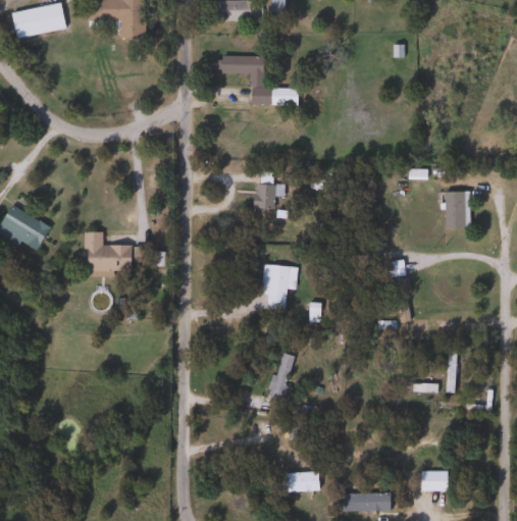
[(145,0),(145,38),(120,38),(120,19),(89,20),(89,0),(145,0)]
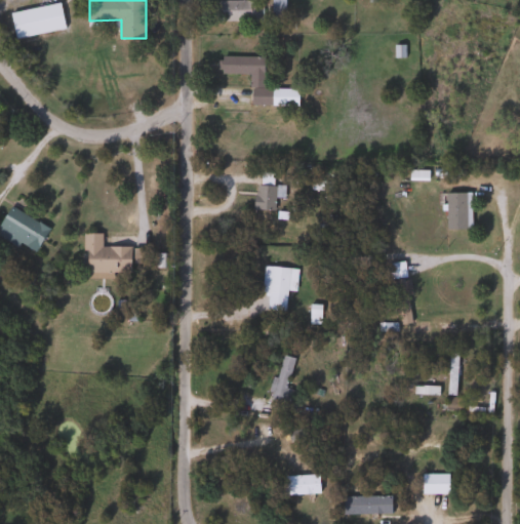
[(216,0),(260,0),(260,19),(216,19),(216,0)]
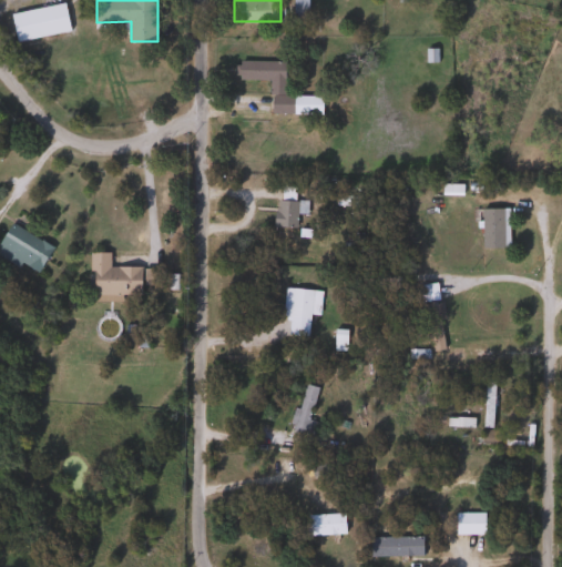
[(18,41),(13,12),(67,2),(71,31),(18,41)]
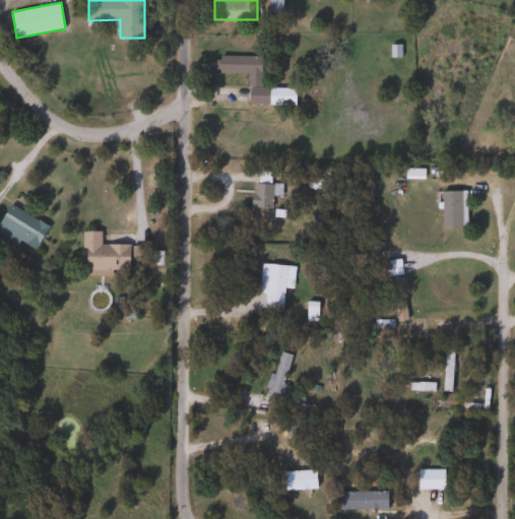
[(263,56),(263,86),(297,87),(297,105),(249,104),(250,73),(219,72),(219,55),(263,56)]
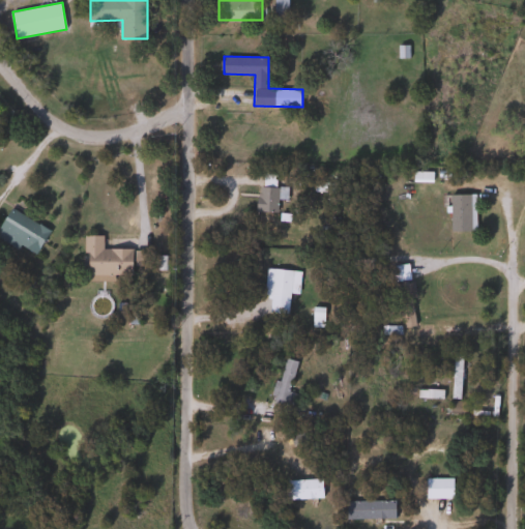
[(280,185),(280,211),(259,211),(259,185),(280,185)]
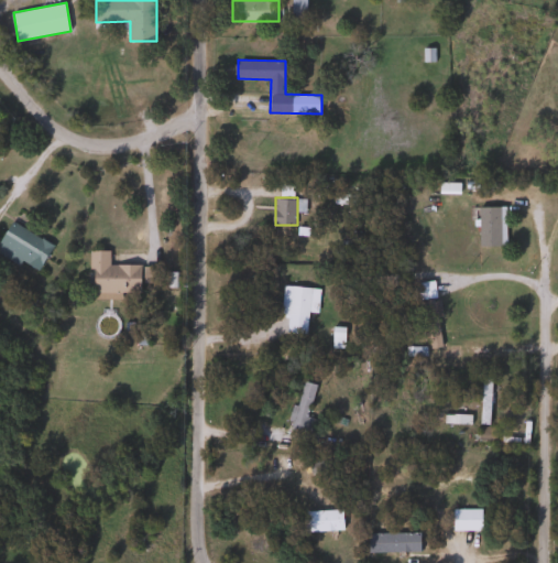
[(500,199),(500,222),(490,222),(490,251),(481,251),(481,199),(500,199)]
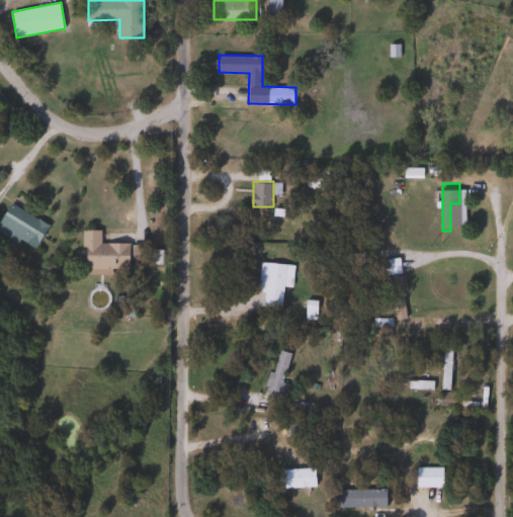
[(35,250),(0,230),(0,223),(11,202),(50,225),(35,250)]
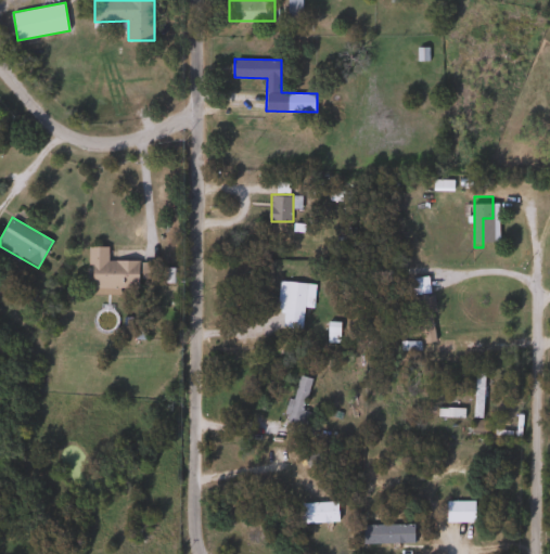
[(140,260),(140,286),(91,287),(90,245),(110,245),(110,260),(140,260)]
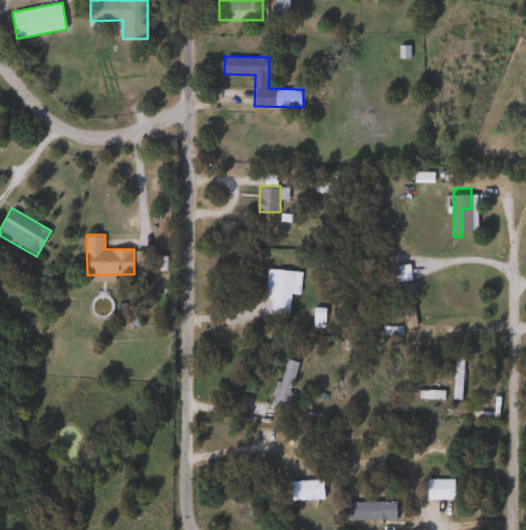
[(396,280),(395,266),(411,265),(412,279),(396,280)]
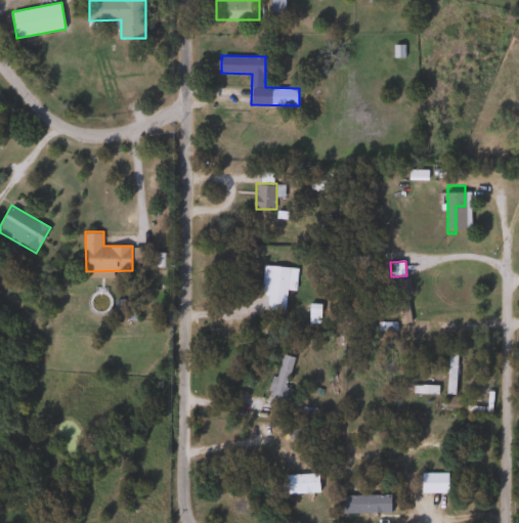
[(271,291),(271,266),(297,266),(297,291),(271,291)]
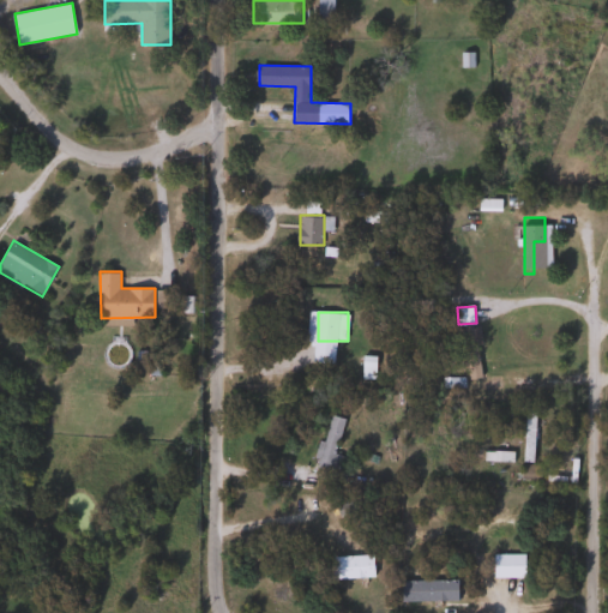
[(468,368),(456,371),(449,332),(475,328),(483,376),(470,378),(468,368)]
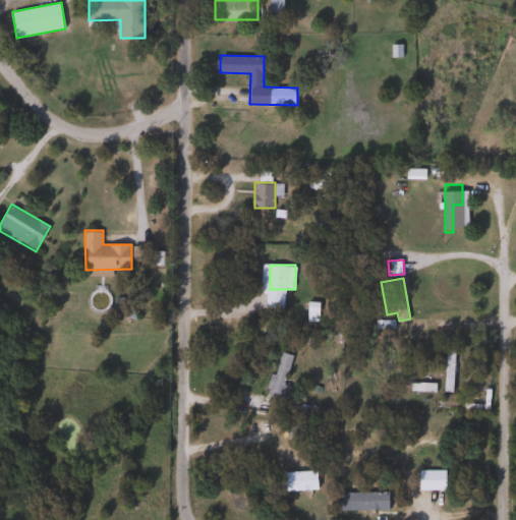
[(455,345),(455,391),(447,391),(447,345),(455,345)]
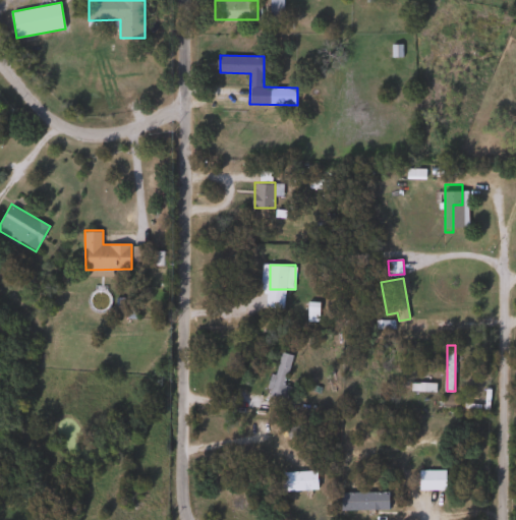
[(269,394),(279,350),(294,354),(284,398),(269,394)]
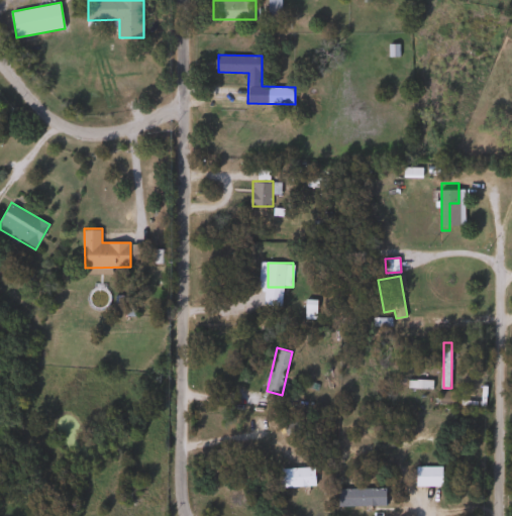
[(433,388),(433,380),(410,380),(410,388),(433,388)]
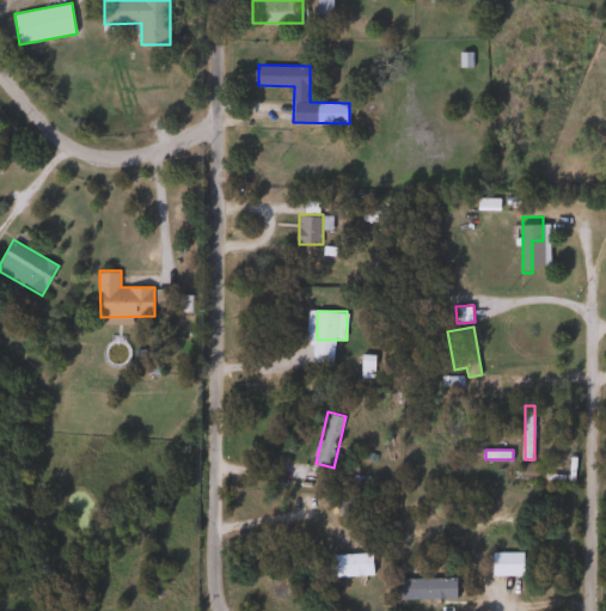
[(330,527),(341,525),(355,579),(343,582),(330,527)]
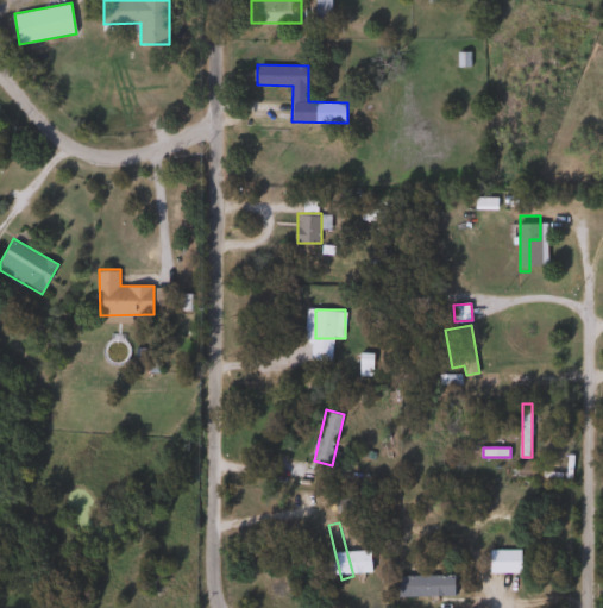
[(521,549),(521,572),(491,572),(491,549),(521,549)]
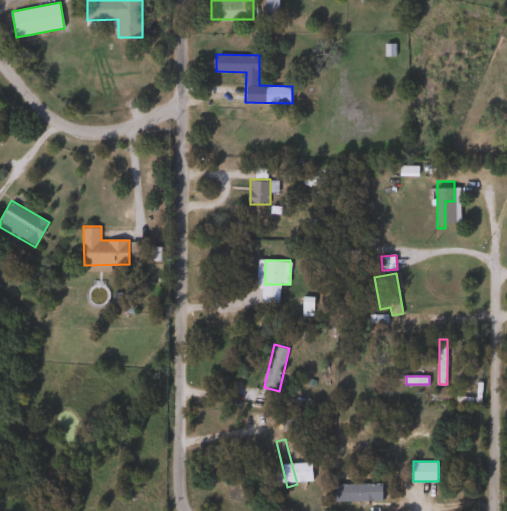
[(338,501),(338,482),(373,482),(373,501),(338,501)]
